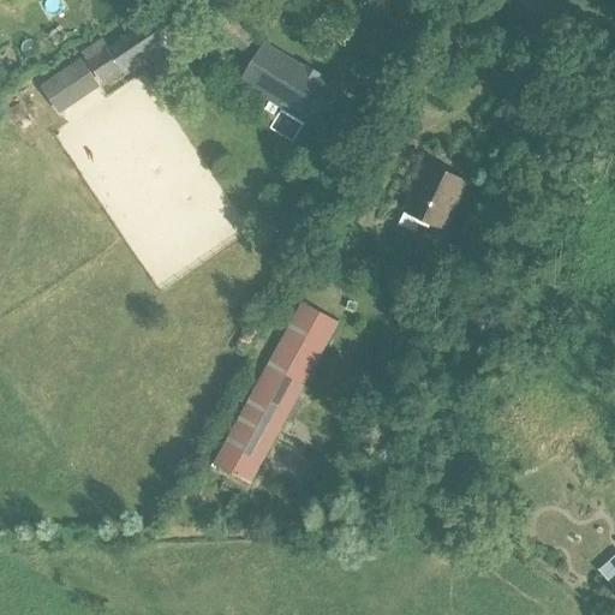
[(85,59),(100,81),(103,87),(165,46),(149,22),(109,48),(102,39),(81,53),(85,59)]
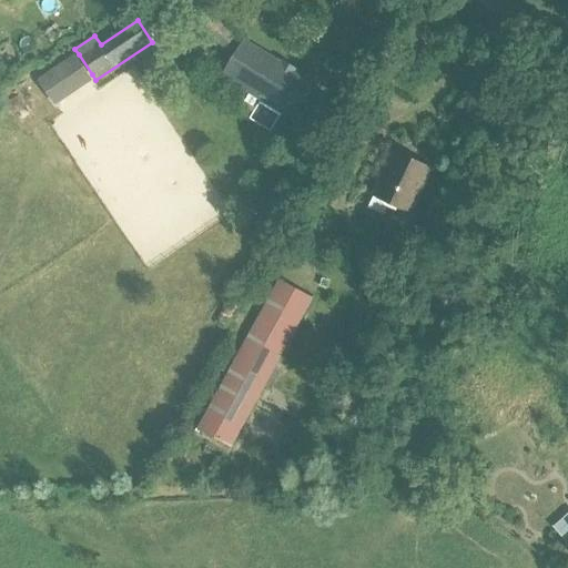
[(224,77),(293,118),(313,84),(245,42),(224,77)]
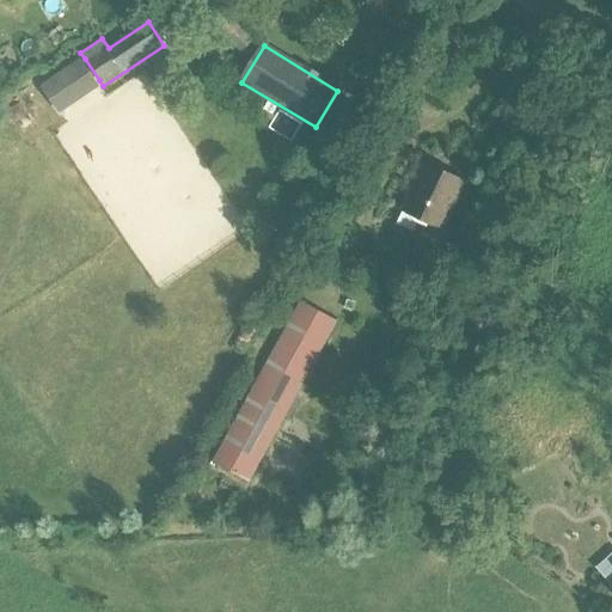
[(81,59),(41,85),(60,114),(99,86),(81,59)]
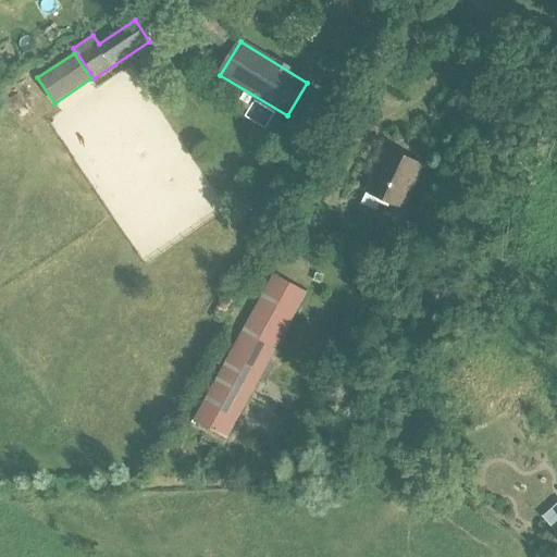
[(367,192),(369,193),(403,209),(423,165),(392,150),(381,172),(376,170),(367,192)]
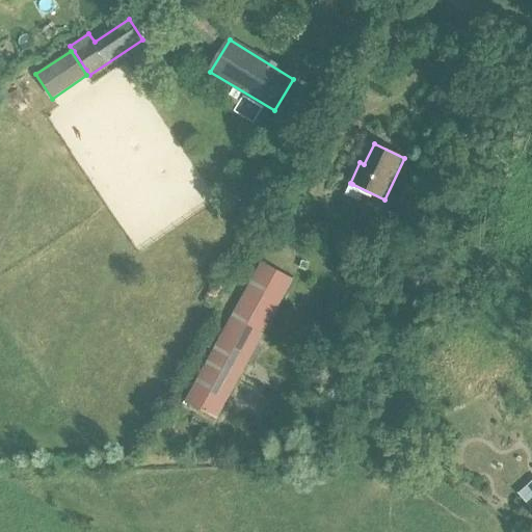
[(260,264),(185,401),(217,419),(293,282),(260,264)]
